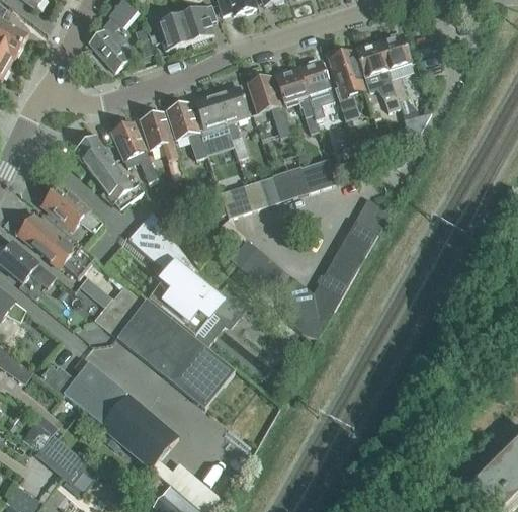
[(23,0),(35,8),(36,6),(38,6),(42,0),(23,0)]
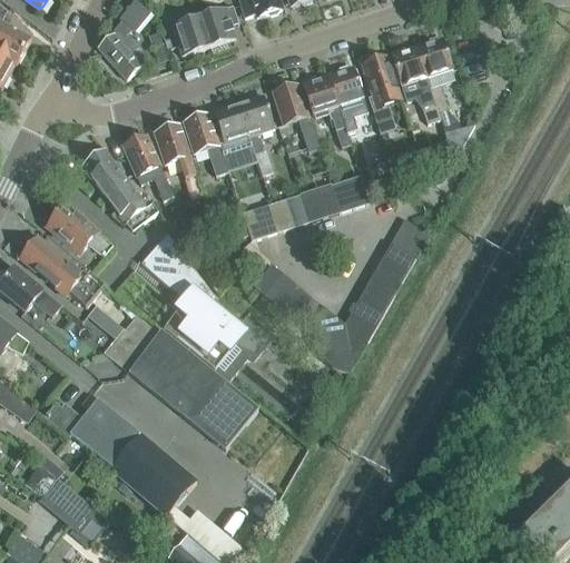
[(120,19),(112,28),(115,30),(98,46),(126,77),(148,57),(121,28),(126,23),(135,29),(149,9),(136,0),(131,0),(118,18),(120,19)]
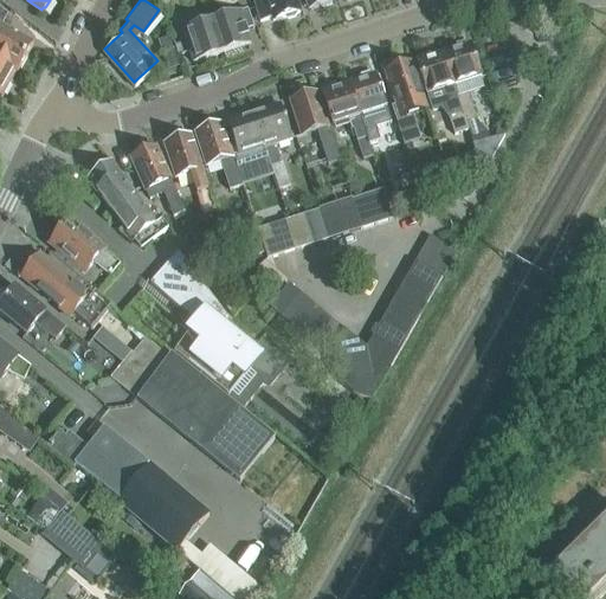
[(193,57),(221,47),(211,17),(206,1),(197,4),(195,0),(166,0),(167,2),(165,4),(167,10),(169,8),(181,44),(187,42),(193,57)]
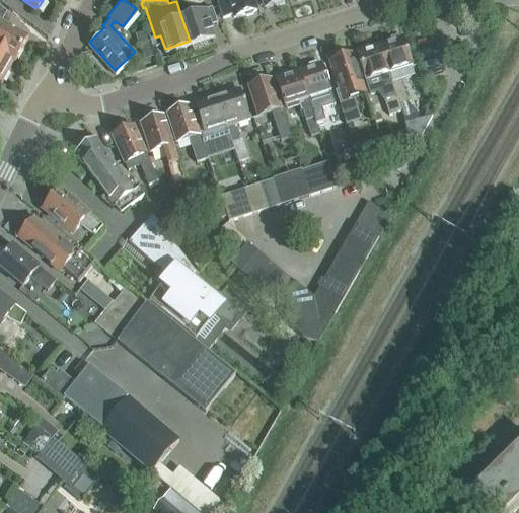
[(233,12),(242,10),(245,11),(250,10),(253,6),(256,5),(254,0),(220,0),(225,15),(233,12)]
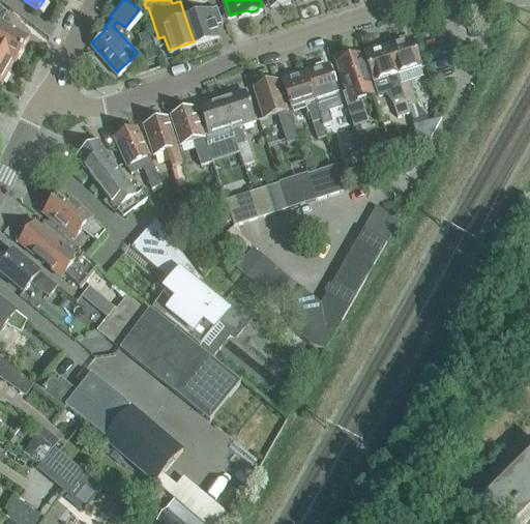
[(184,15),(194,41),(218,33),(215,22),(222,20),(216,4),(184,15)]
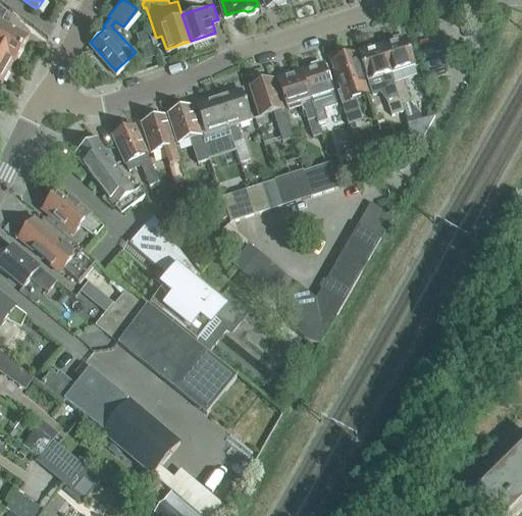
[(0,50),(14,59),(29,35),(0,19),(4,12),(0,7),(0,50)]
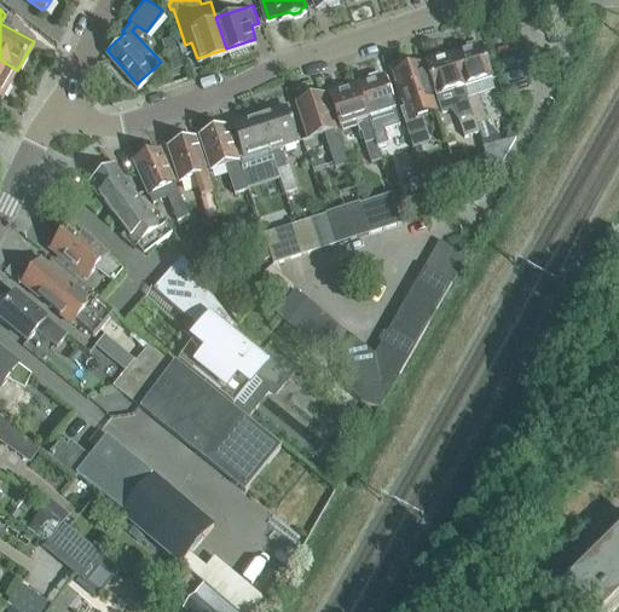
[(478,40),(451,48),(478,126),(475,117),(484,115),(475,90),(487,85),(490,80),(487,73),(489,73),(478,40)]
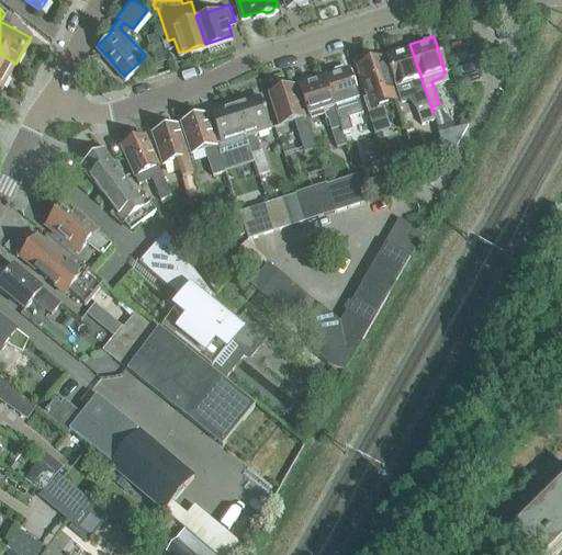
[(166,58),(160,44),(150,47),(156,61),(166,58)]
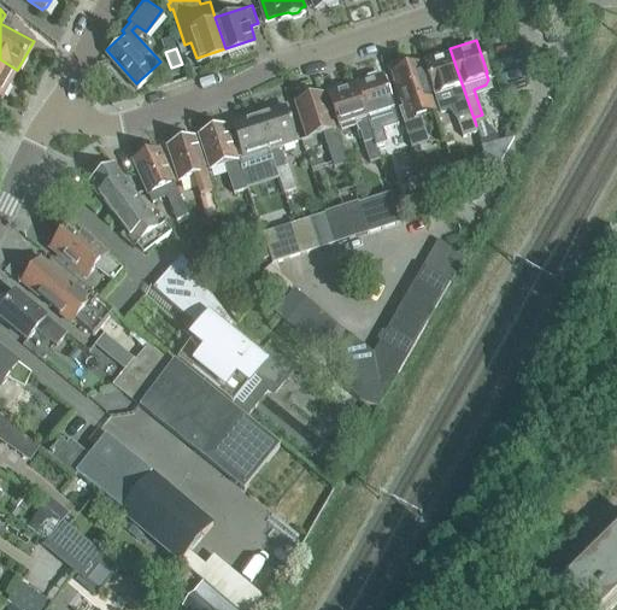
[(476,125),(450,48),(423,58),(434,91),(439,103),(452,98),(463,130),(476,125)]
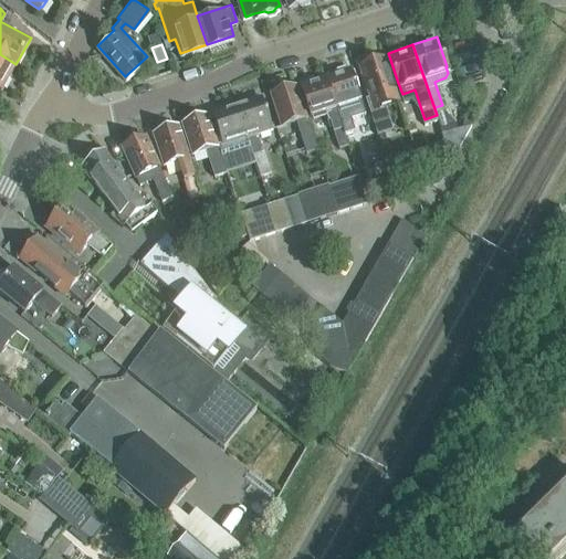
[(397,96),(383,53),(357,61),(371,104),(397,96)]
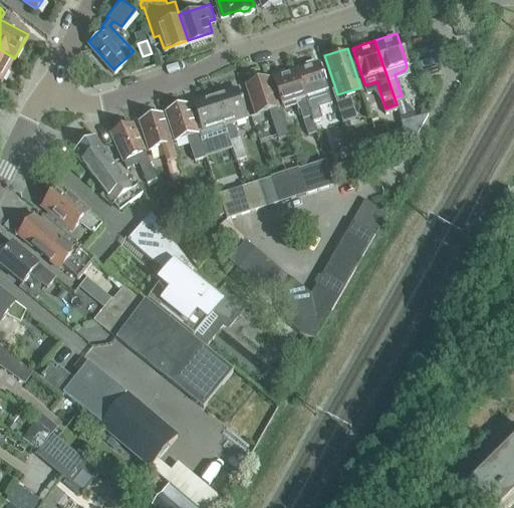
[(0,78),(2,79),(14,58),(0,49),(0,78)]
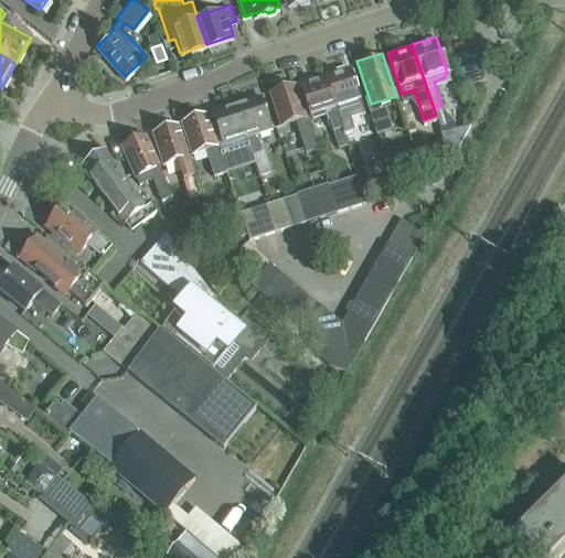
[(350,64),(324,73),(334,103),(360,95),(350,64)]
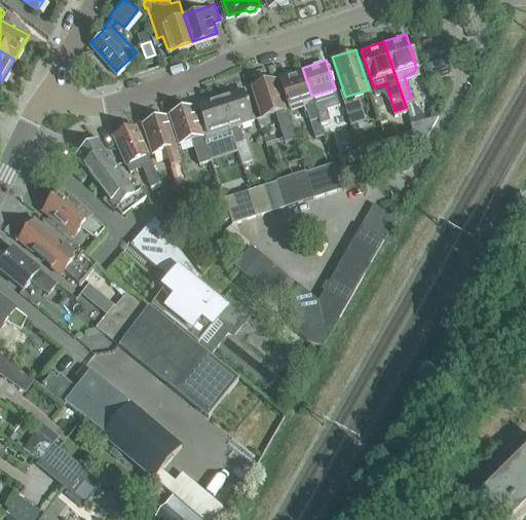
[(311,96),(302,68),(278,75),(288,104),(301,100),(303,106),(304,106),(313,133),(323,131),(317,114),(313,102),(311,96)]
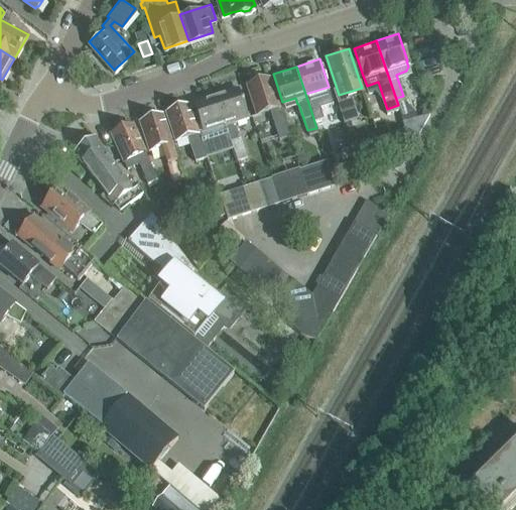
[(277,134),(286,131),(268,76),(245,83),(254,112),(268,107),(277,134)]
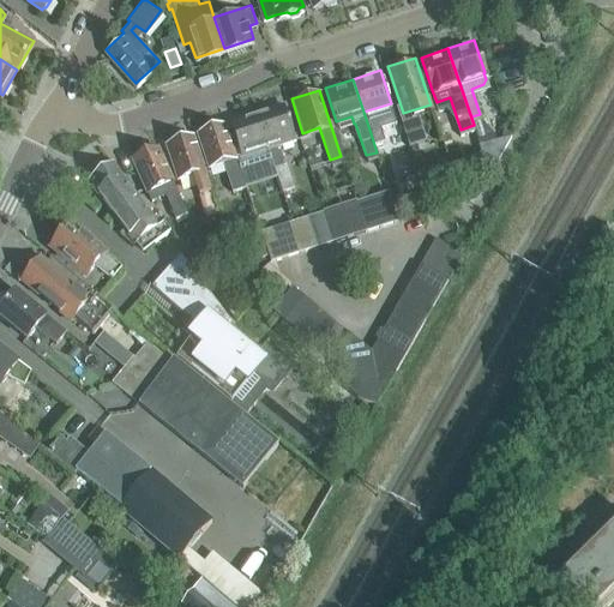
[(283,102),(256,112),(275,166),(283,188),(295,185),(280,140),(294,134),(283,102)]
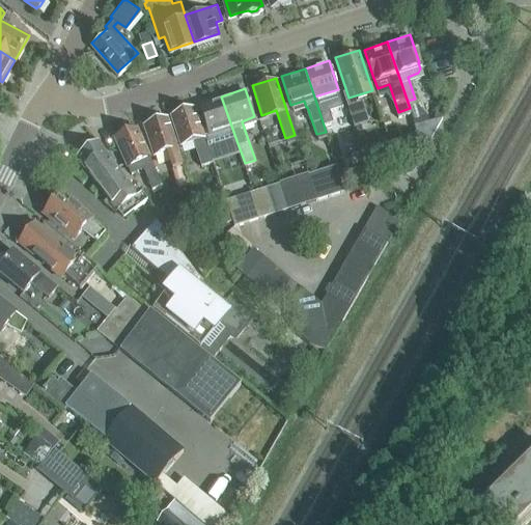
[(238,143),(221,97),(198,105),(208,133),(203,135),(210,153),(238,143)]
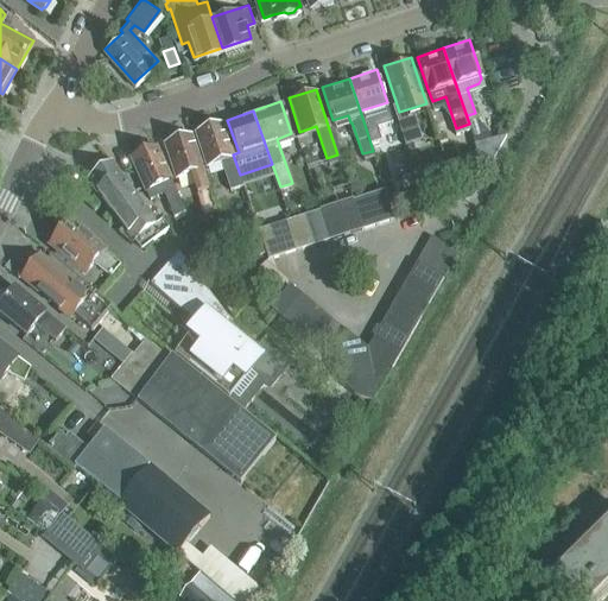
[(372,115),(362,118),(367,132),(377,130),(372,115)]
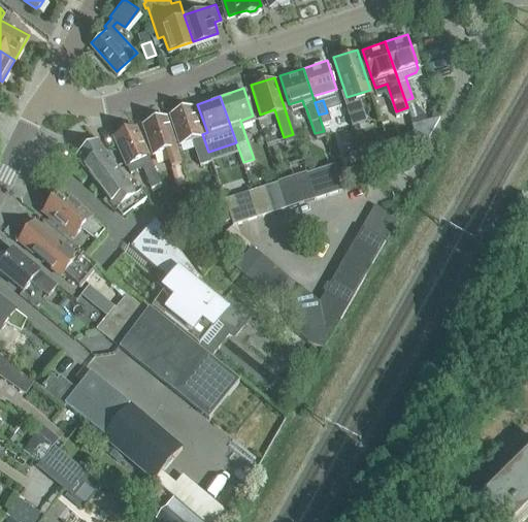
[(208,152),(202,134),(193,104),(168,112),(178,143),(192,139),(197,156),(208,152)]
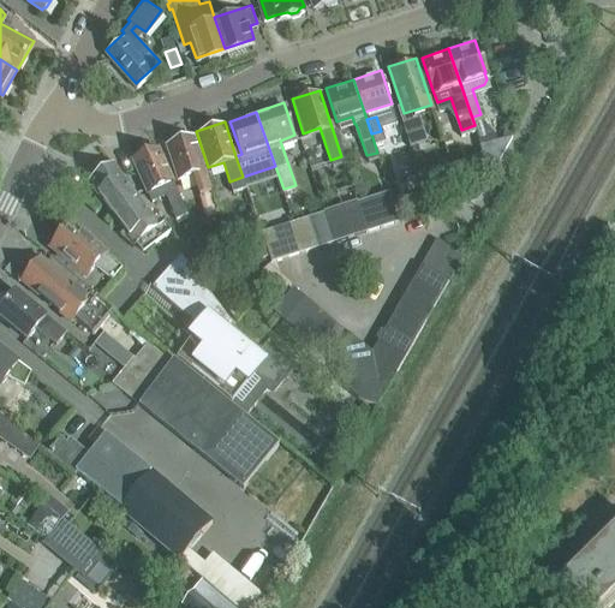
[(508,130),(494,131),(494,129),(477,135),(489,170),(509,133),(508,130)]
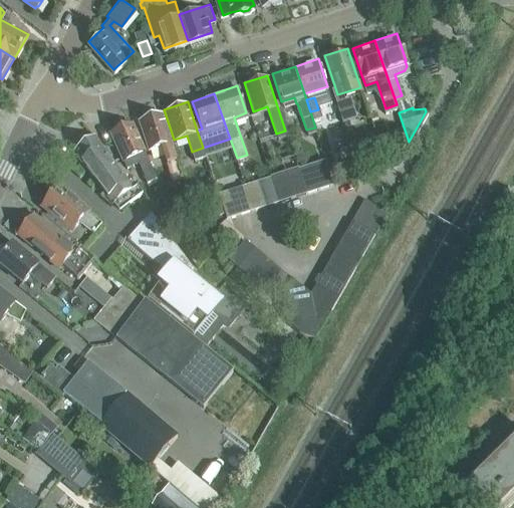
[(177,157),(162,110),(152,114),(149,112),(143,114),(141,117),(139,118),(149,148),(161,144),(167,160),(173,178),(183,175),(177,157)]
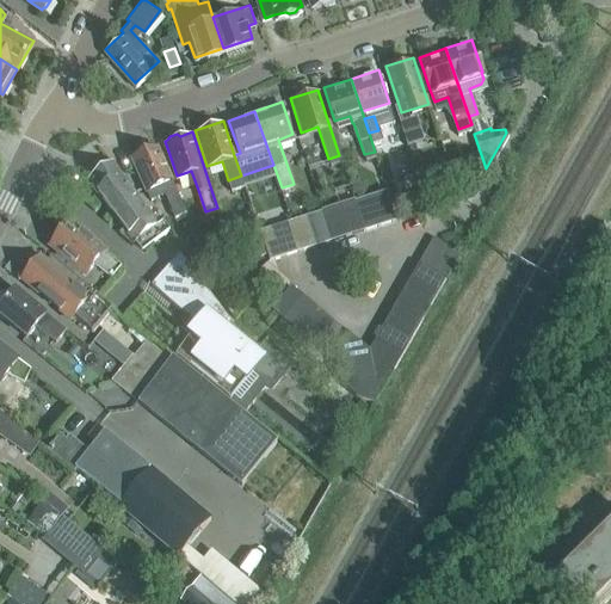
[(185,207),(168,170),(156,143),(131,154),(149,195),(164,188),(173,210),(185,207)]
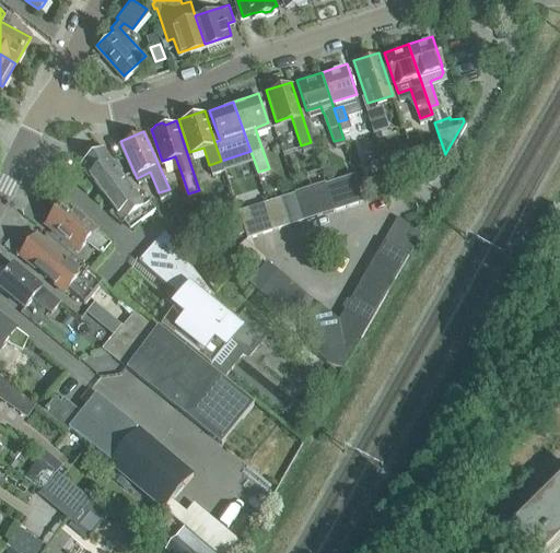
[(155,207),(148,197),(144,200),(102,145),(81,161),(82,163),(81,164),(89,174),(90,173),(124,216),(135,208),(141,216),(155,207)]
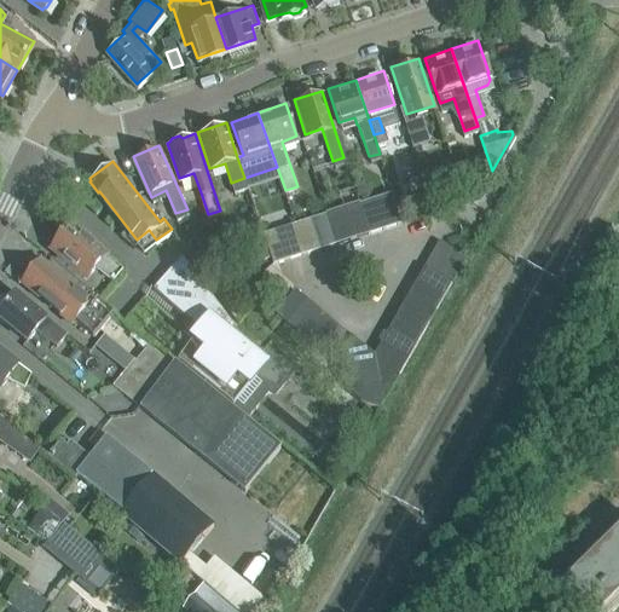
[(397,174),(393,178),(392,183),(395,186),(400,188),(404,185),(405,179),(403,175),(397,174)]
